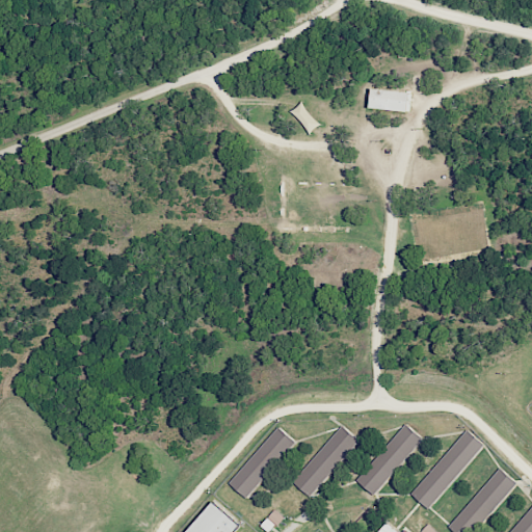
[(411,94),(373,88),(371,107),(408,112),(411,94)]
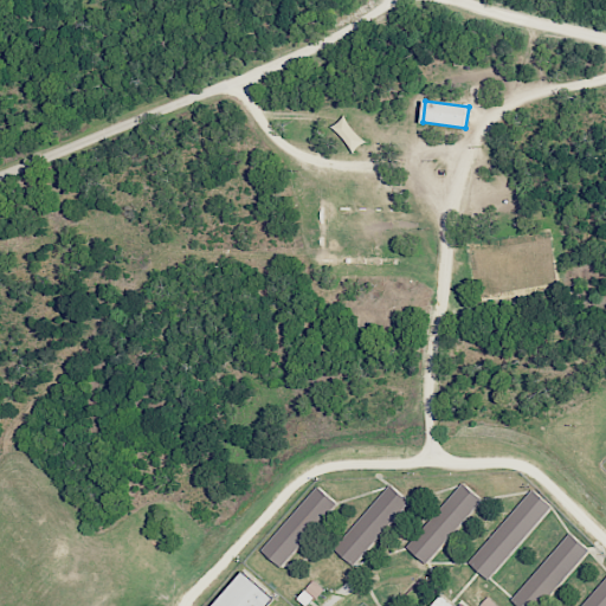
[(353,152),(365,143),(346,117),(334,126),(353,152)]
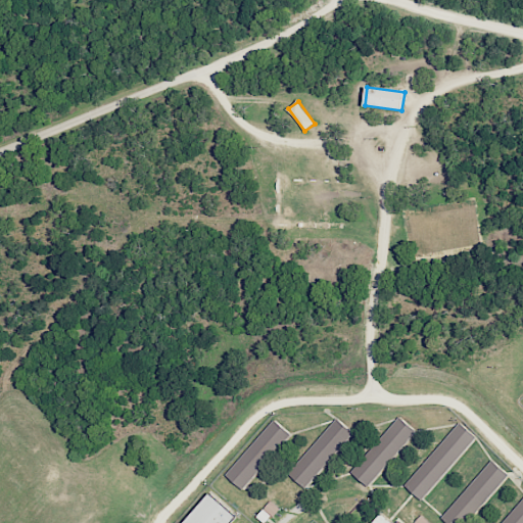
[(417,432),(400,417),(351,471),(368,486),(417,432)]
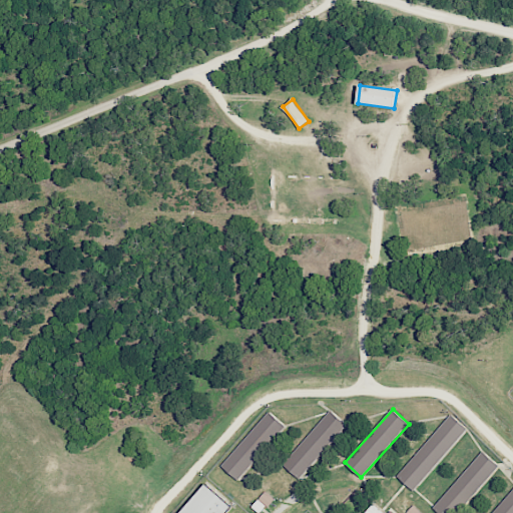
[(283,464),(300,479),(348,425),(332,411),(283,464)]
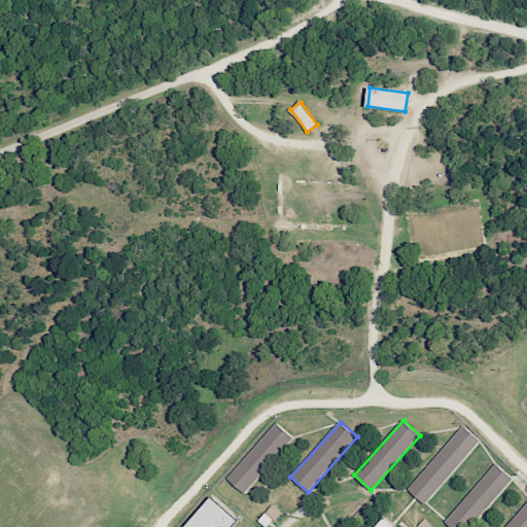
[(293,437),(277,423),(227,479),(245,494),(293,437)]
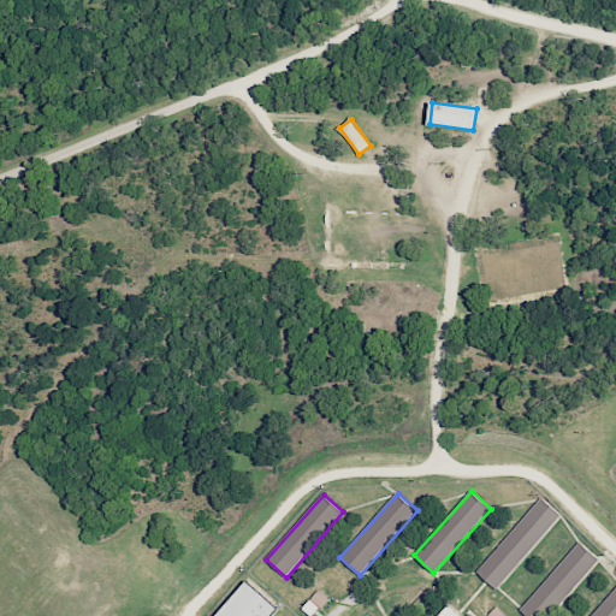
[(561,515),(542,497),(478,572),(498,590),(561,515)]
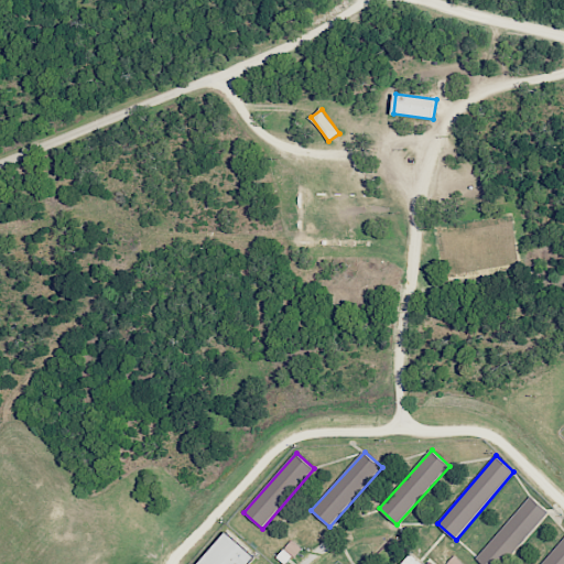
[(503,563),(549,511),(530,496),(477,559),(483,563),(503,563)]
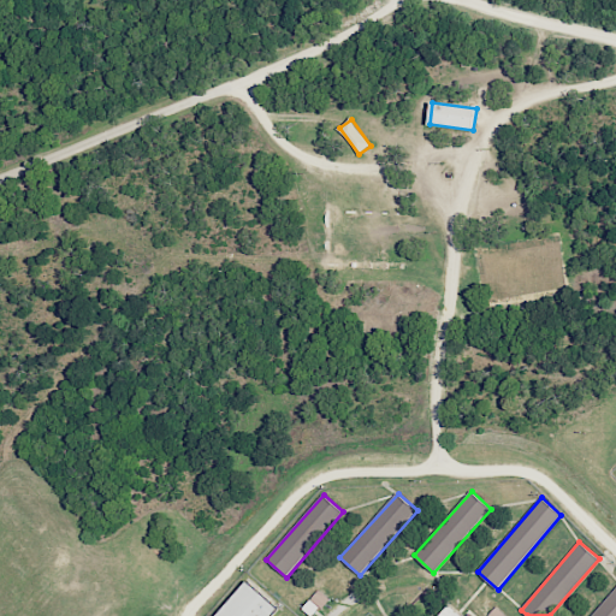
[(278,606),(249,580),(217,615),(273,615),(272,614),(278,606)]
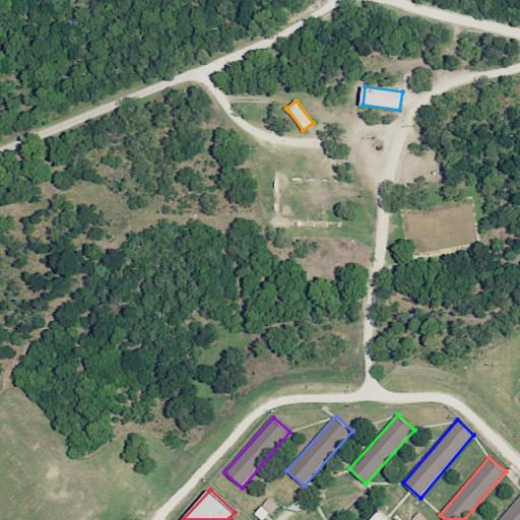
[(519,519),(519,497),(498,519),(519,519)]
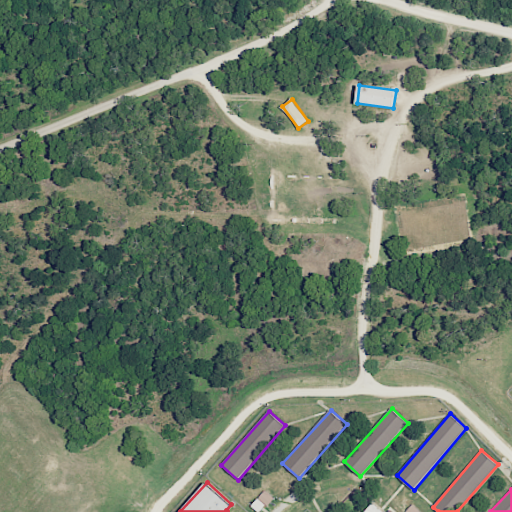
[(252,507),(259,511),(262,511),(273,496),(263,490),(252,507)]
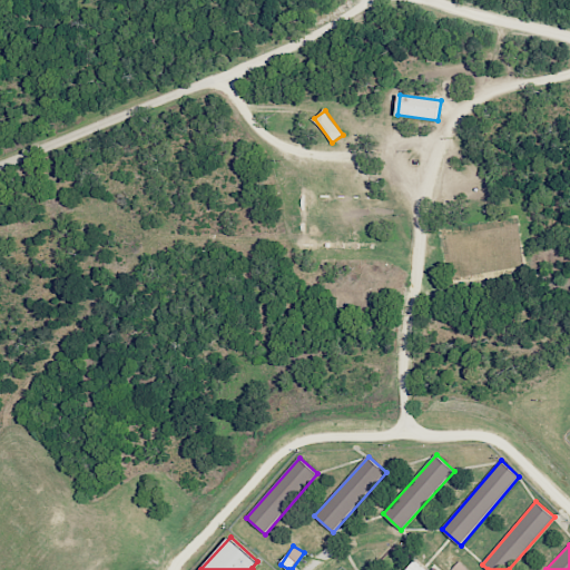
All buildings are outlined.
